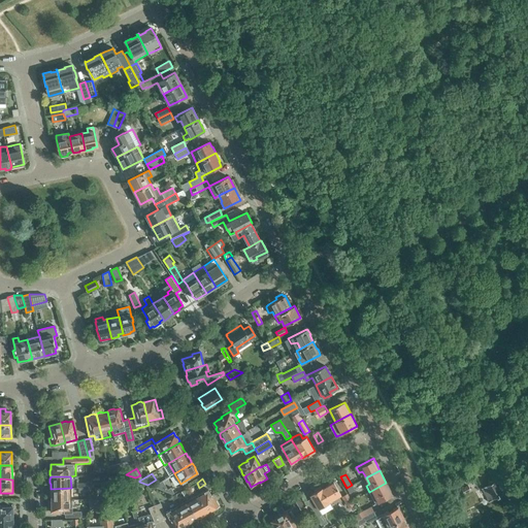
[(338,480),(323,489),(330,501),(341,494),(342,496),(349,507),(352,513),(356,509),(347,493),(347,494),(338,480)]
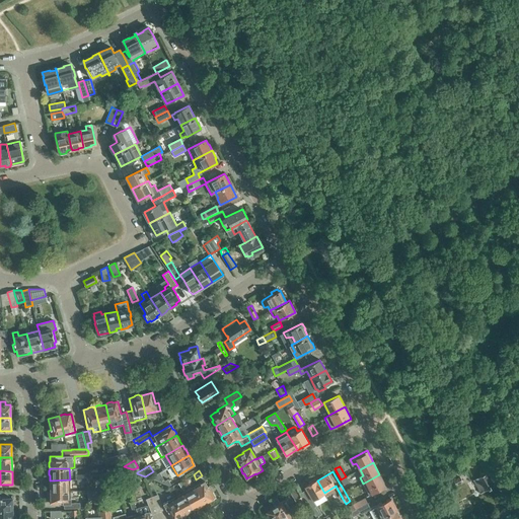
[(171,485),(168,478),(165,480),(160,472),(150,477),(169,486),(171,485)]
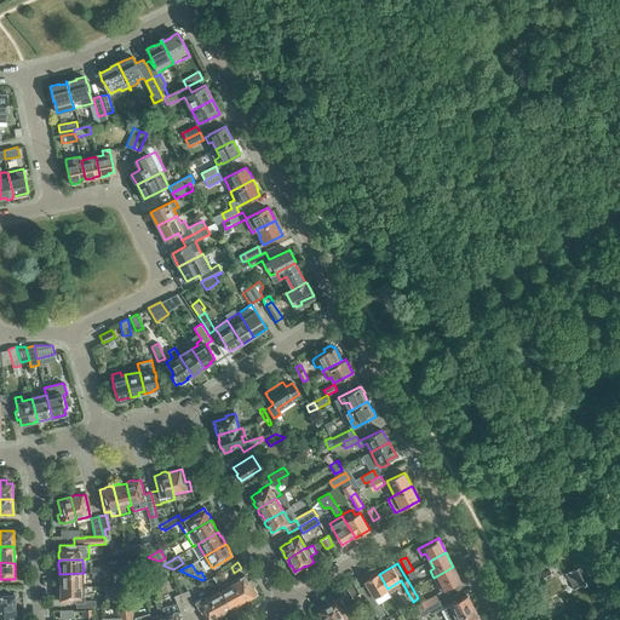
[(581,564),(566,573),(574,589),(590,580),(587,574),(586,574),(585,572),(585,570),(581,564)]
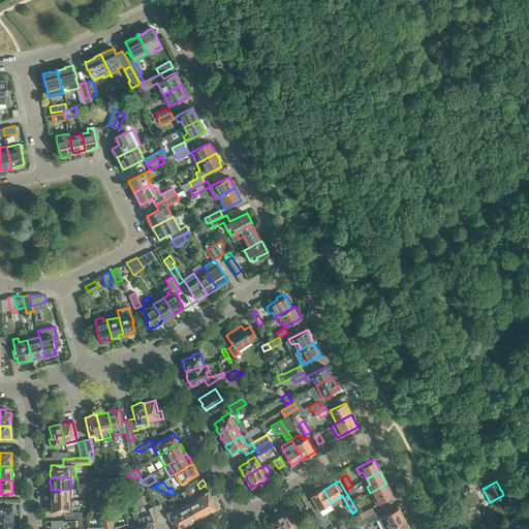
[(376,505),(379,503),(393,496),(386,484),(370,493),(376,505)]
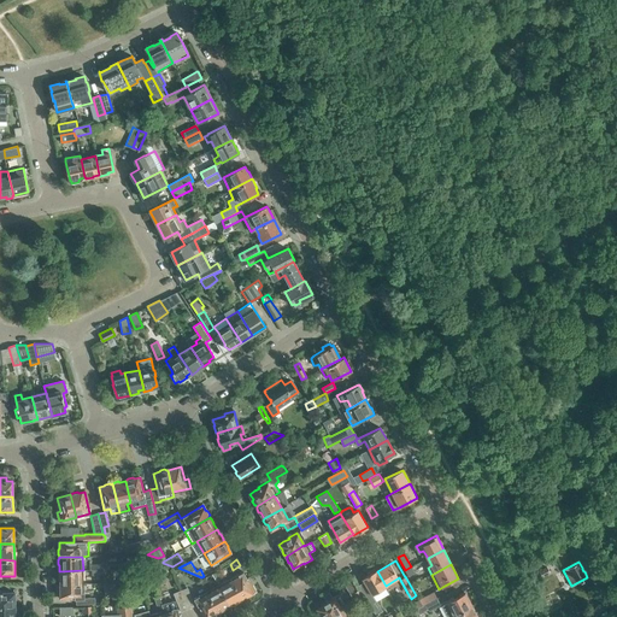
[(542,576),(550,573),(547,566),(539,571),(542,576)]
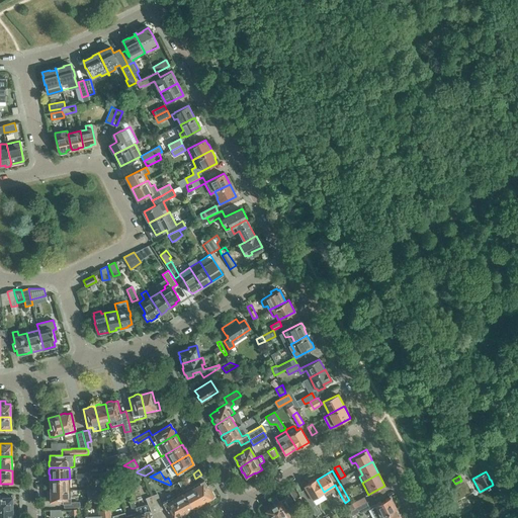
[(70,479),(50,480),(51,484),(49,485),(50,489),(51,490),(51,491),(70,491),(70,479)]
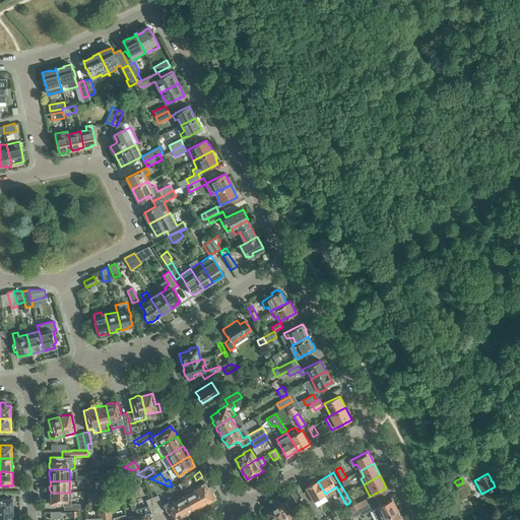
[(325,494),(318,481),(317,480),(306,488),(314,501),(325,495),(325,494)]
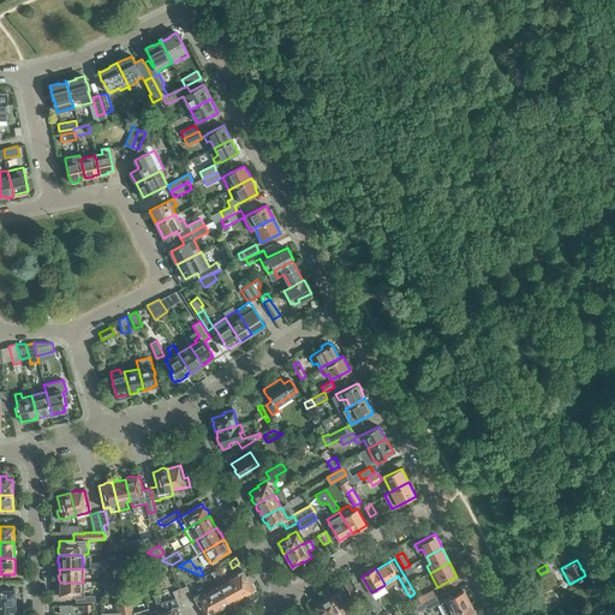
[(242,569),(230,577),(240,597),(242,596),(243,597),(248,595),(248,592),(254,590),(242,569)]
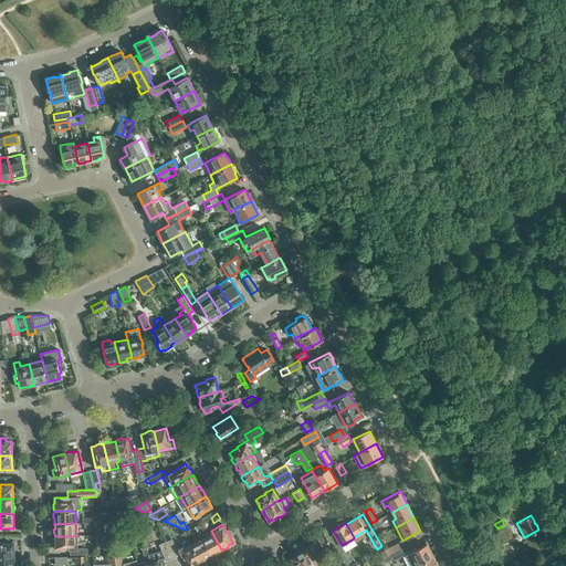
[(200,536),(210,555),(215,553),(217,554),(220,552),(221,549),(211,531),(200,536)]
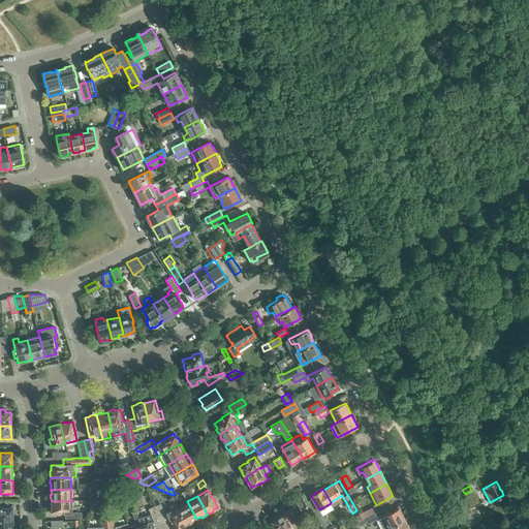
[(71,512),(71,501),(52,501),(52,502),(51,503),(51,507),(52,508),(52,514),(65,512),(65,519),(82,518),(81,512),(71,512)]
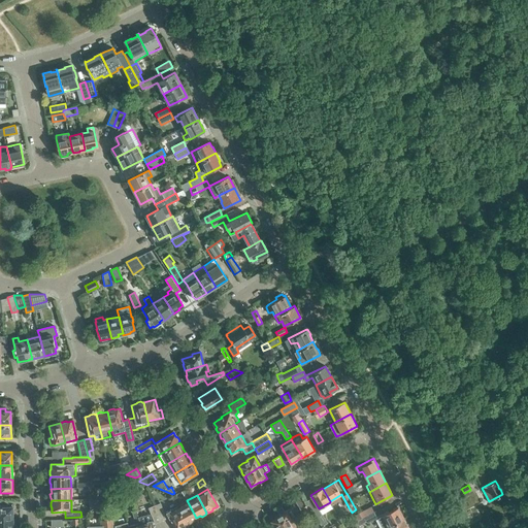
[(187,500),(176,506),(186,524),(187,523),(188,524),(192,522),(192,520),(196,518),(187,500)]
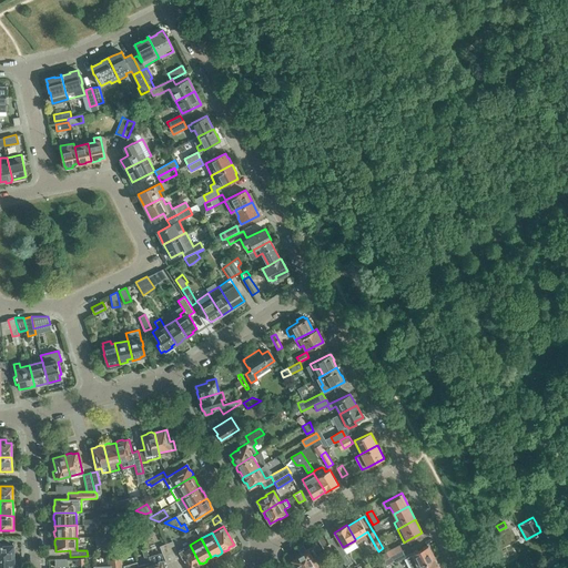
[(165,541),(173,560),(179,558),(173,541),(172,541),(171,539),(165,541)]
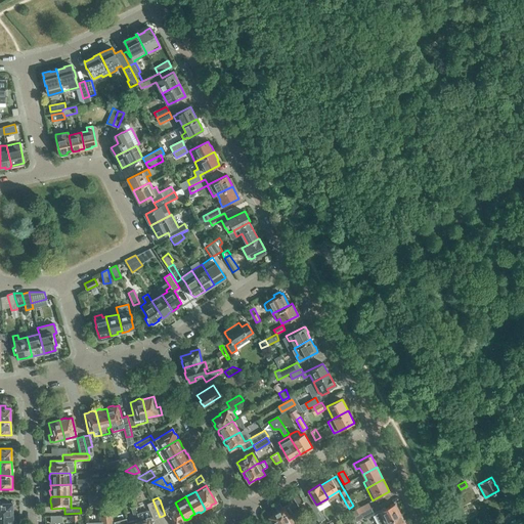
[(147,501),(148,504),(147,504),(154,519),(160,517),(153,499),(147,501)]
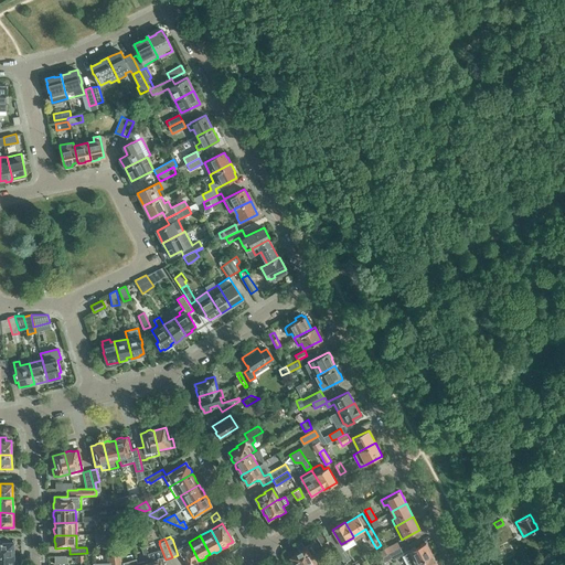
[(333,546),(329,539),(322,543),(327,551),(333,546)]
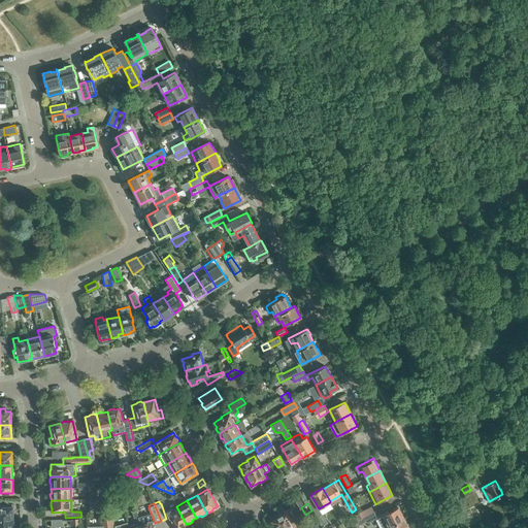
[(0,519),(12,519),(12,518),(13,517),(13,513),(12,512),(11,506),(1,506),(1,505),(0,505),(0,519)]
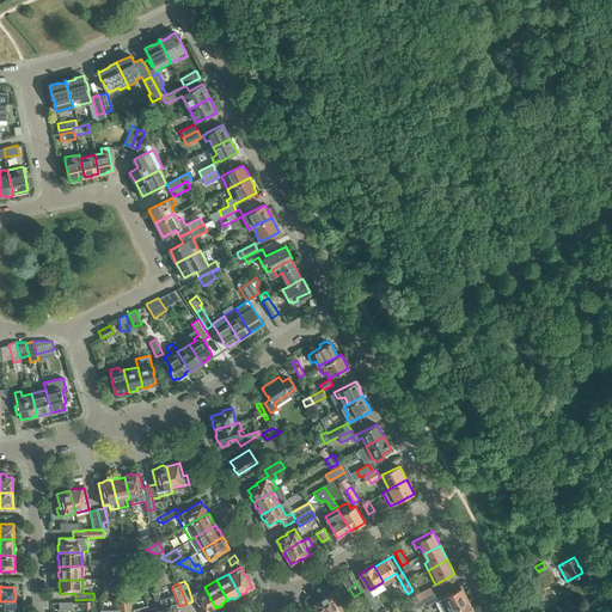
[(215,607),(204,587),(193,594),(202,611),(206,611),(208,611),(210,611),(214,610),(215,607)]
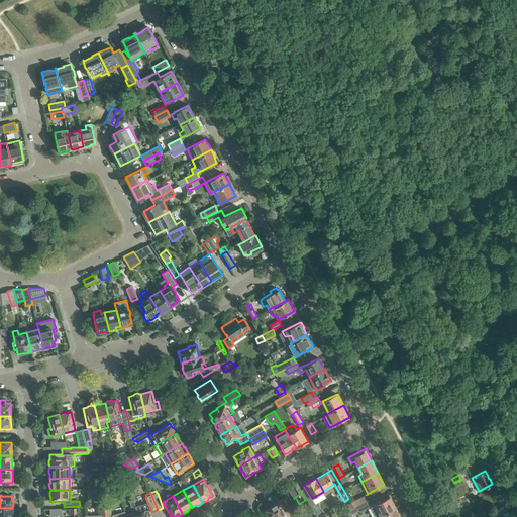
[(353,507),(366,501),(364,496),(351,502),(353,507)]
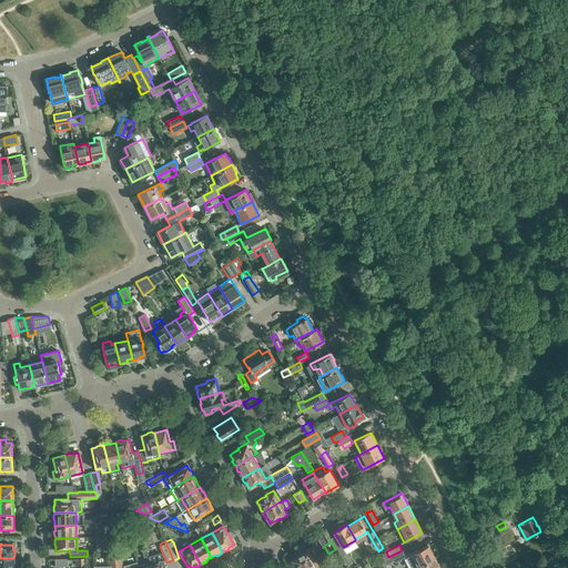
[(301,555),(296,557),(292,559),(294,564),(294,566),(295,567),(303,567),(317,560),(313,554),(315,553),(312,546),(301,554),(301,555)]
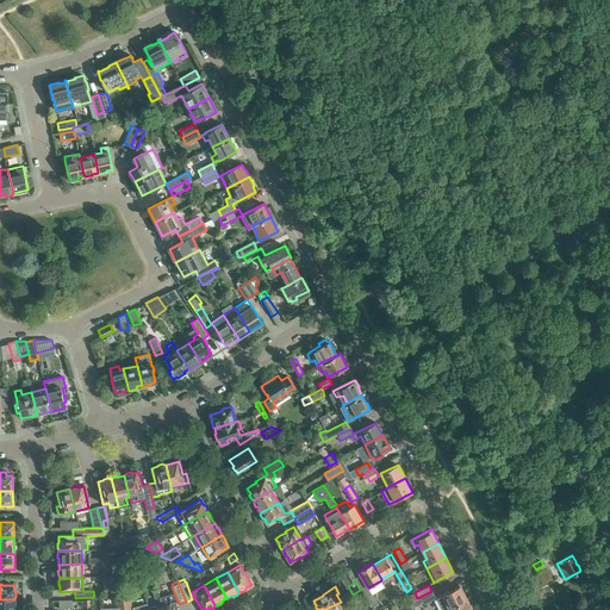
[(446,609),(449,609),(466,599),(460,586),(436,598),(442,609),(446,609)]
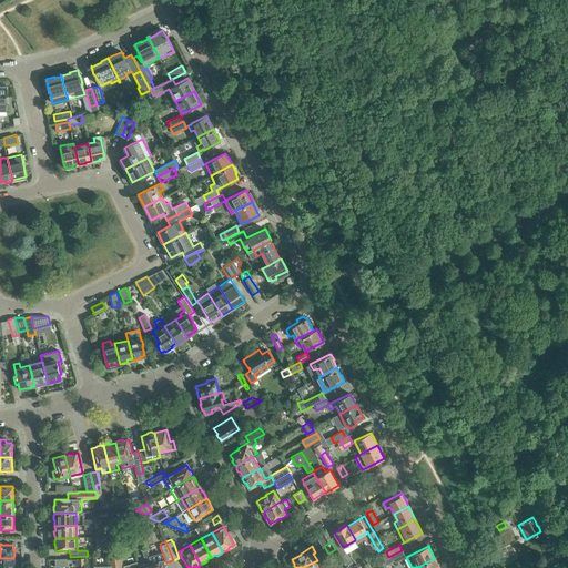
[(343,549),(338,553),(346,565),(351,561),(343,549)]
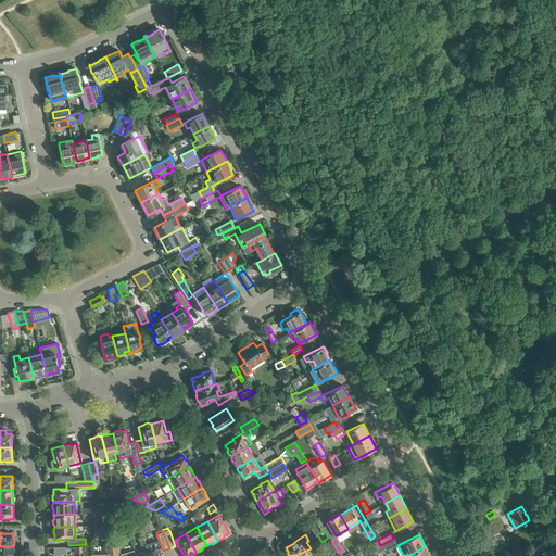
[(383,544),(386,548),(387,551),(396,545),(393,539),(383,544)]
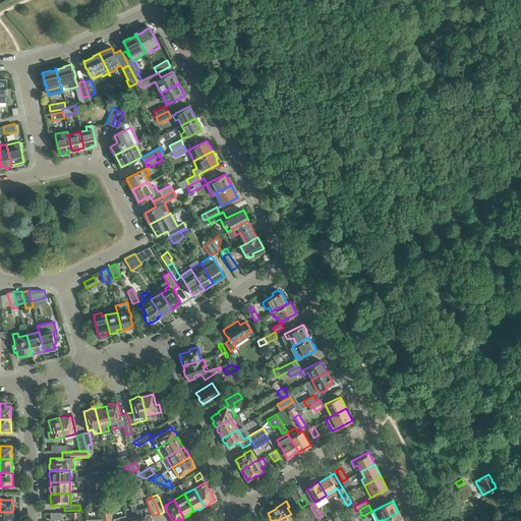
[(136,511),(138,516),(138,520),(152,520),(150,513),(149,513),(148,507),(136,510),(136,511)]
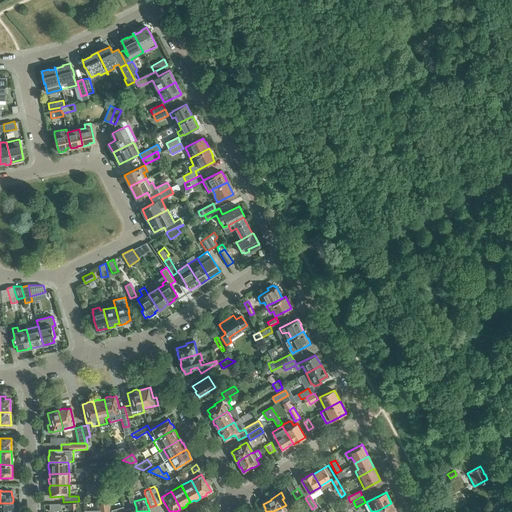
[(355,505),(353,501),(347,504),(347,510),(355,505)]
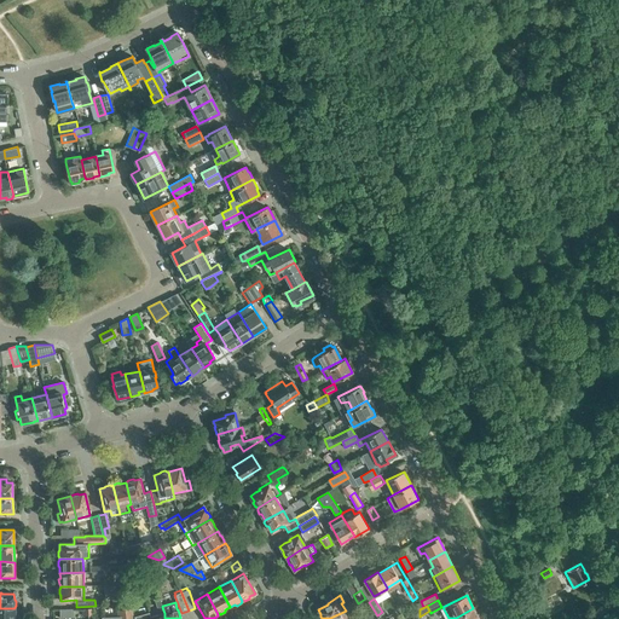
[(0,618),(15,618),(15,615),(16,614),(16,609),(15,608),(0,608),(0,618)]
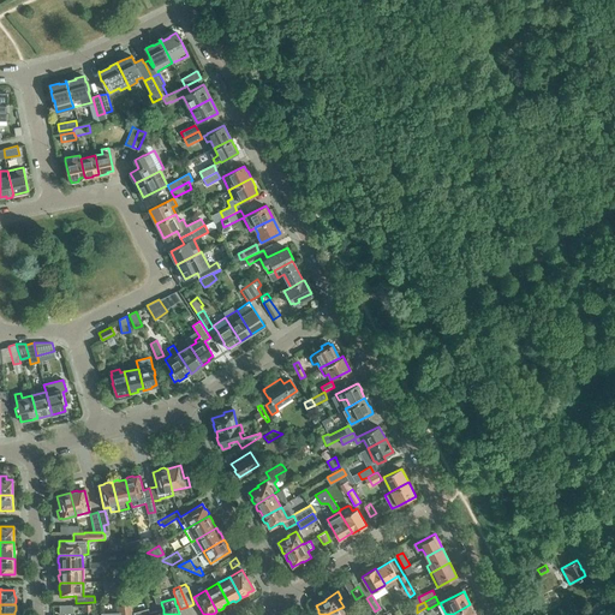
[(475,614),(470,604),(453,614),(475,614)]
